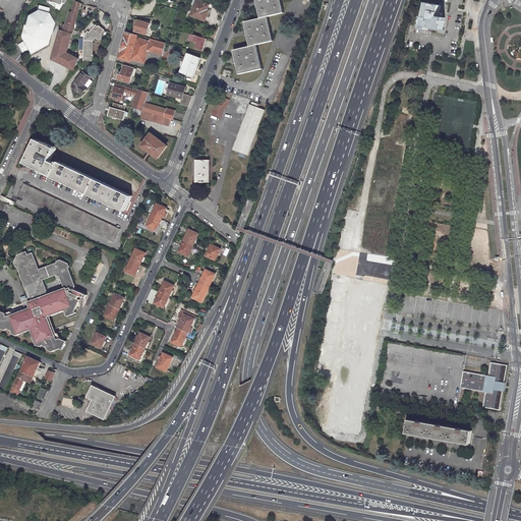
[(81,3),(75,0),(72,12),(69,11),(63,31),(73,34),(81,3)]
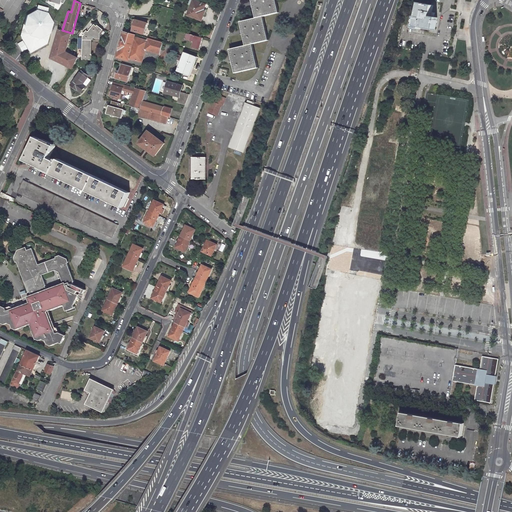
[(207,4),(196,0),(192,0),(187,16),(202,22),(207,10),(205,9),(207,4)]
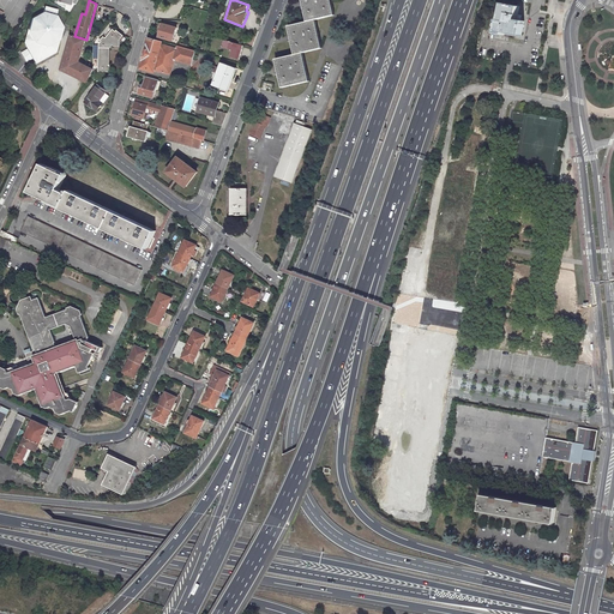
[(302,0),(307,22),(315,19),(335,16),(331,0),(302,0)]
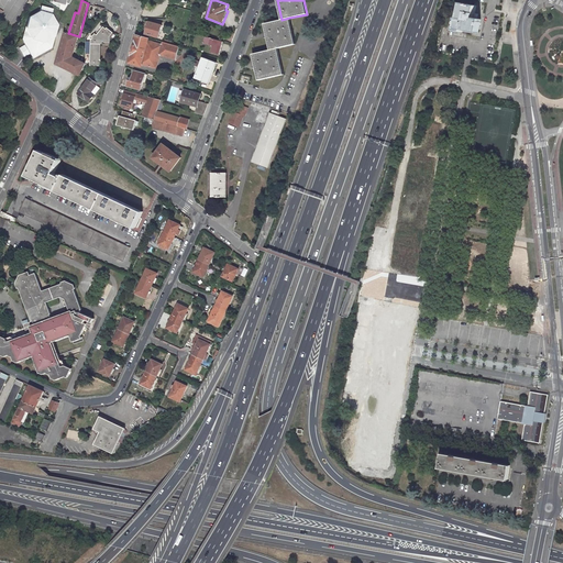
[(471,4),(461,2),(457,18),(455,18),(453,31),(462,33),(463,30),(477,32),(481,19),(476,19),(477,13),(474,13),(476,6),(474,4),(471,4)]
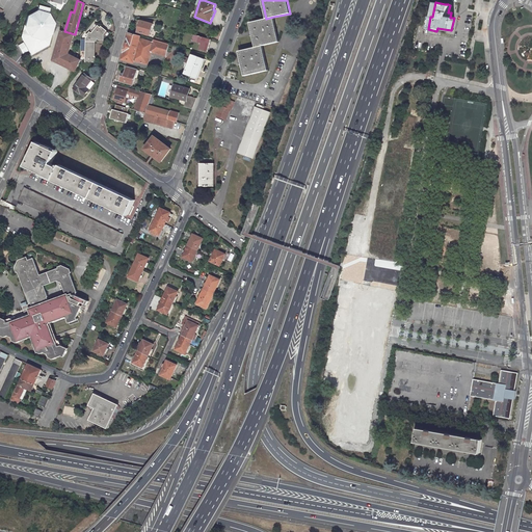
[(36,10),(25,17),(20,37),(23,43),(27,51),(30,55),(48,47),(54,25),(48,14),(50,9),(37,6),(36,10)]
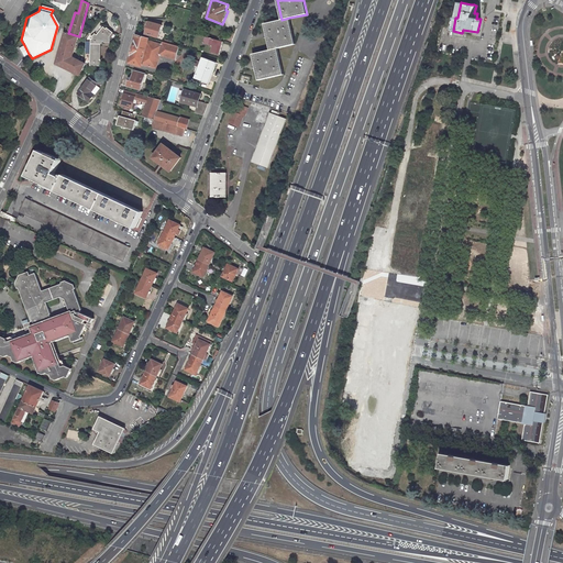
[(282,20),(264,24),(271,51),(278,48),(296,44),(289,18),(282,20)]
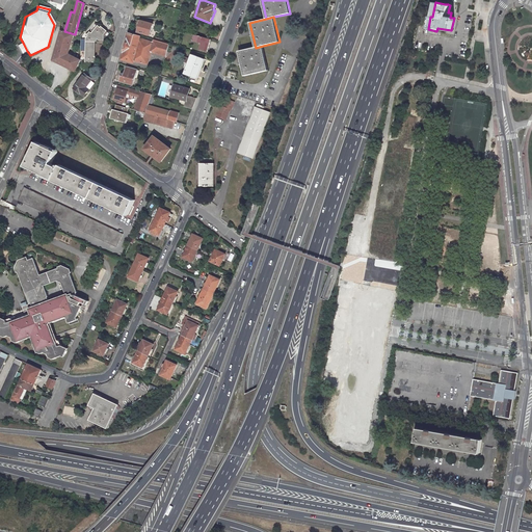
[(154,24),(141,20),(137,32),(151,36),(154,24)]
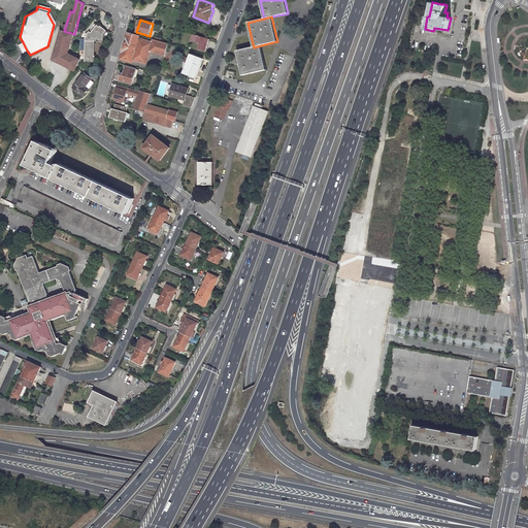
[(100,28),(97,26),(91,33),(90,32),(87,35),(88,35),(86,38),(85,61),(95,61),(96,55),(94,55),(95,41),(97,38),(99,39),(104,39),(103,34),(106,31),(101,27),(100,28)]
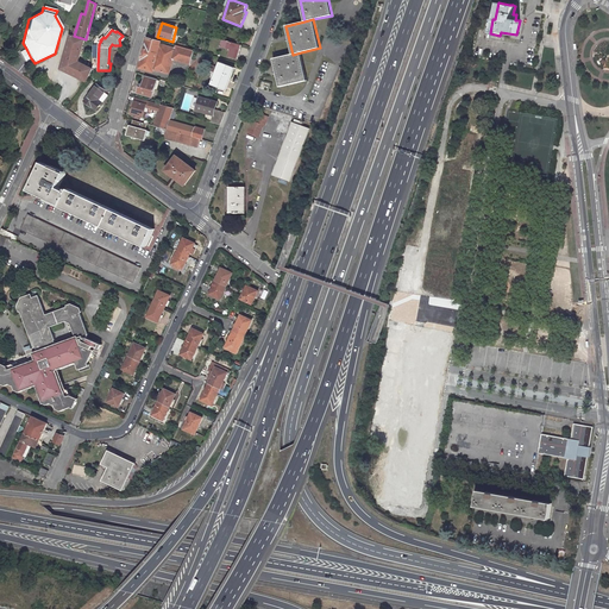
[(74,36),(70,35),(60,69),(87,82),(94,69),(80,61),(86,39),(74,36)]
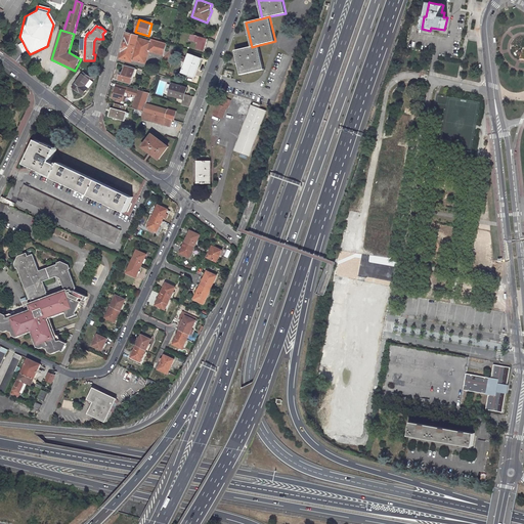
[(150,41),(139,38),(140,36),(127,32),(119,59),(133,62),(133,60),(146,64),(149,52),(164,56),(167,43),(160,41),(154,39),(151,39),(150,41)]
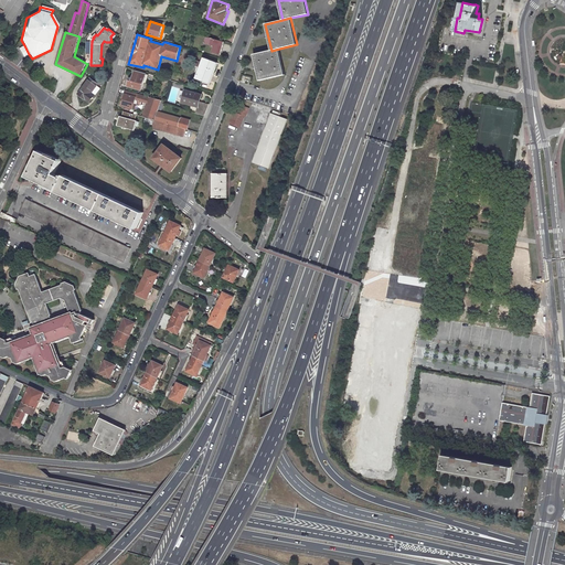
[(220,54),(224,42),(206,36),(205,43),(214,46),(212,52),(220,54)]
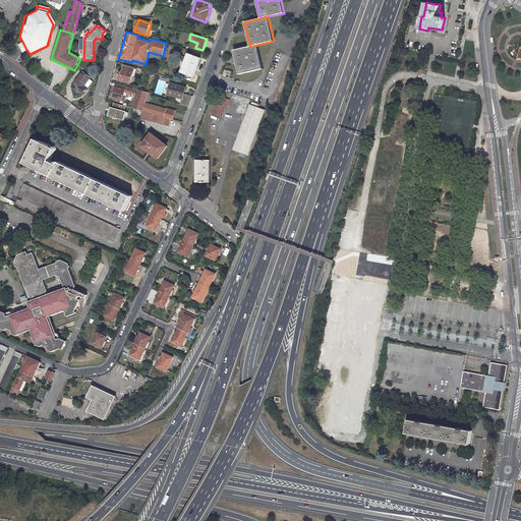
[(16,45),(20,53),(26,50),(22,42),(16,45)]
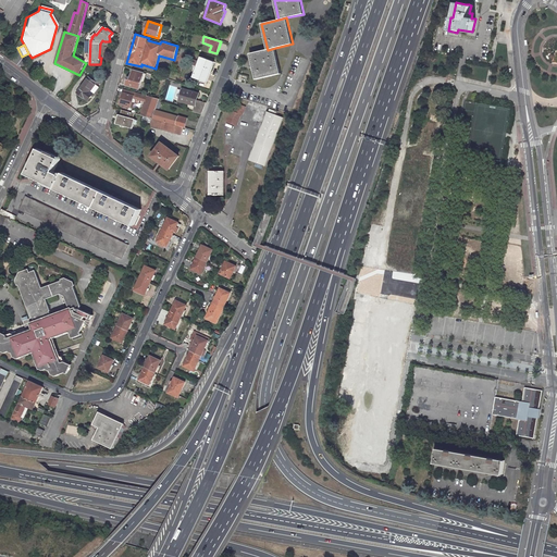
[(268,50),(249,53),(256,79),(281,74),(275,48),(268,50)]
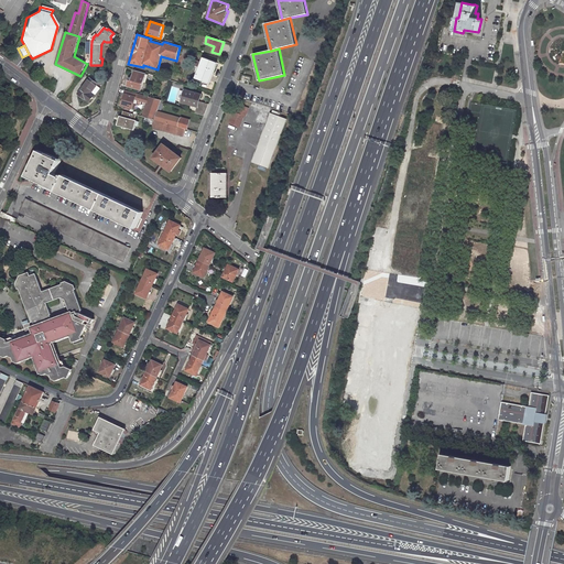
[(218,63),(204,57),(195,78),(210,84),(218,63)]
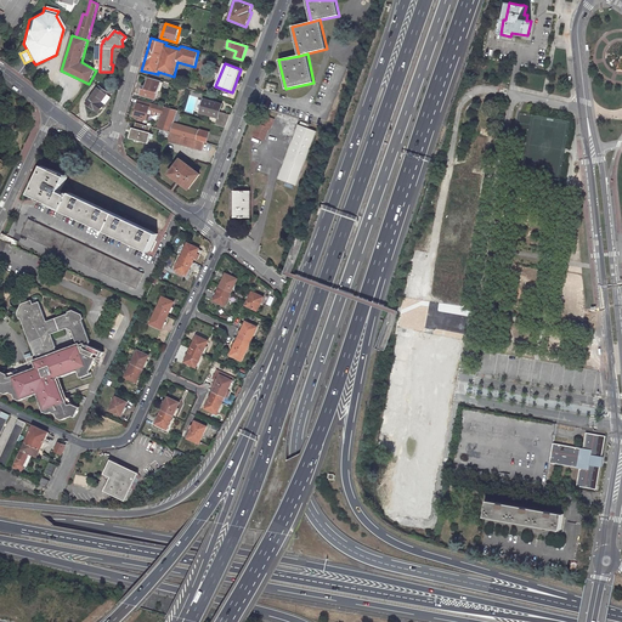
[(148,78),(145,89),(142,89),(140,96),(157,100),(162,82),(148,78)]
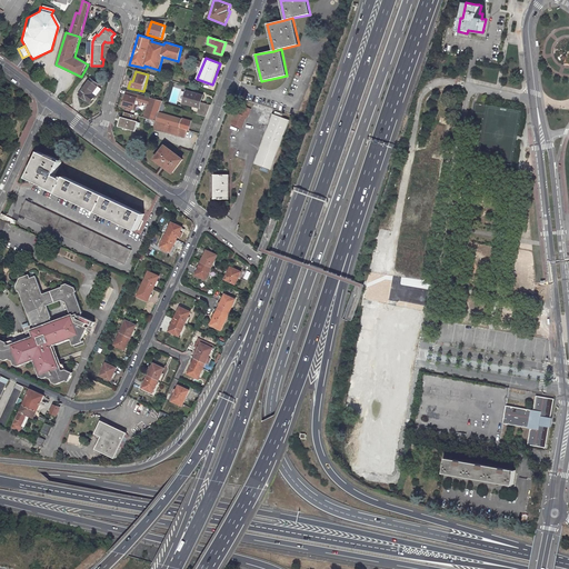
[(100,85),(91,78),(78,95),(90,103),(97,96),(93,93),(100,85)]
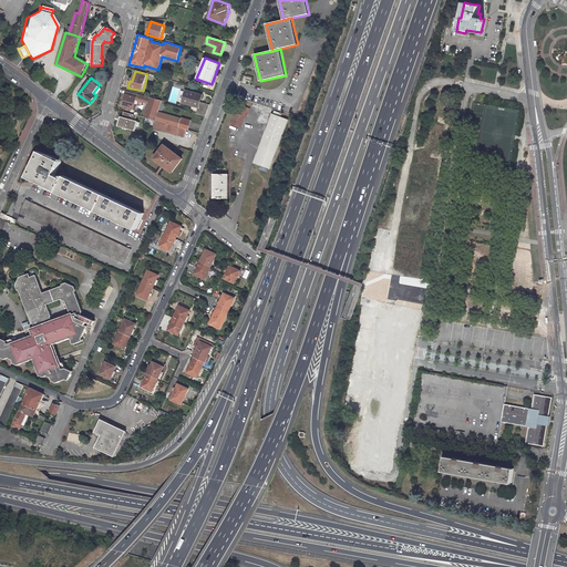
[(182,103),(198,107),(196,113),(205,116),(209,104),(202,102),(204,94),(185,90),(182,103)]
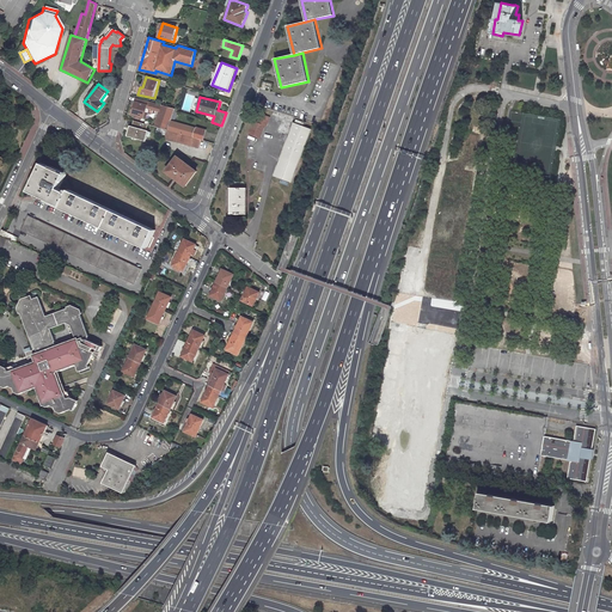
[(136,98),(130,115),(145,118),(147,109),(159,112),(161,105),(136,98)]
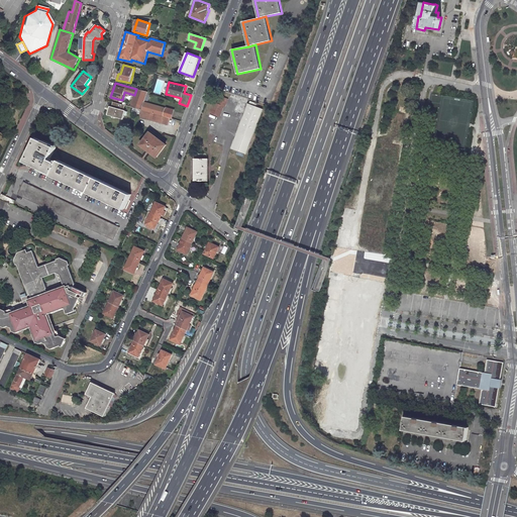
[(147,92),(136,89),(134,95),(130,106),(142,110),(144,101),(147,92)]
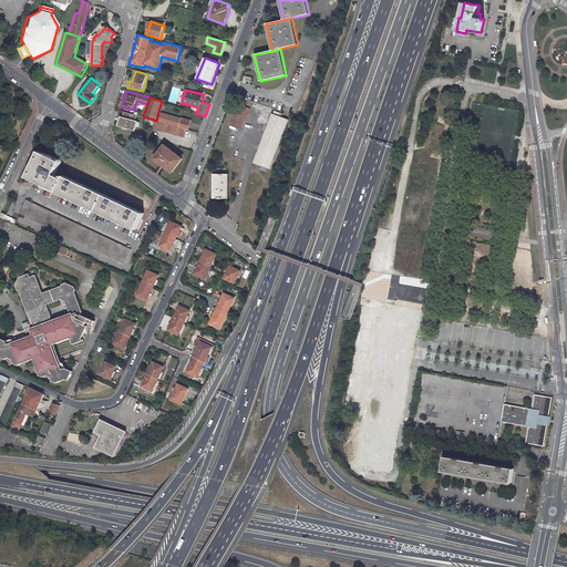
[(246,116),(246,117),(247,117),(250,109),(241,105),(238,113),(246,116)]
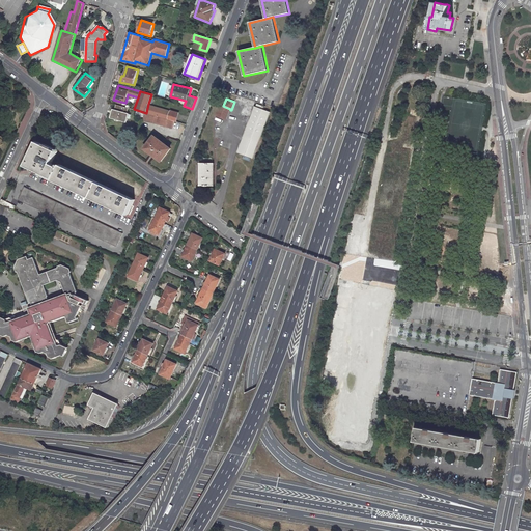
[(170,110),(148,104),(146,113),(168,119),(171,110),(170,110)]
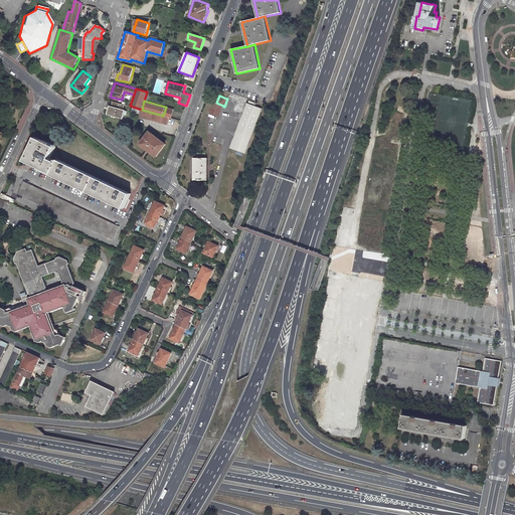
[(125,105),(113,102),(112,106),(110,106),(107,115),(123,120),(124,115),(126,116),(128,112),(126,111),(126,110),(124,110),(125,105)]
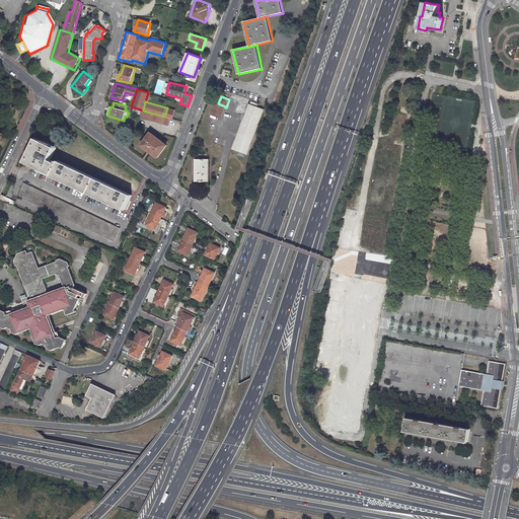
[(214,102),(210,114),(221,118),(225,107),(225,106),(218,103),(214,102)]
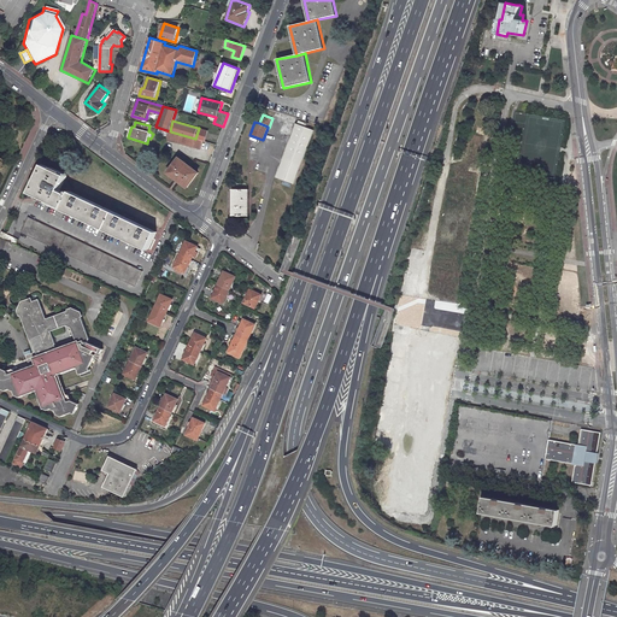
[(315,130),(295,123),(276,177),(294,184),(315,130)]
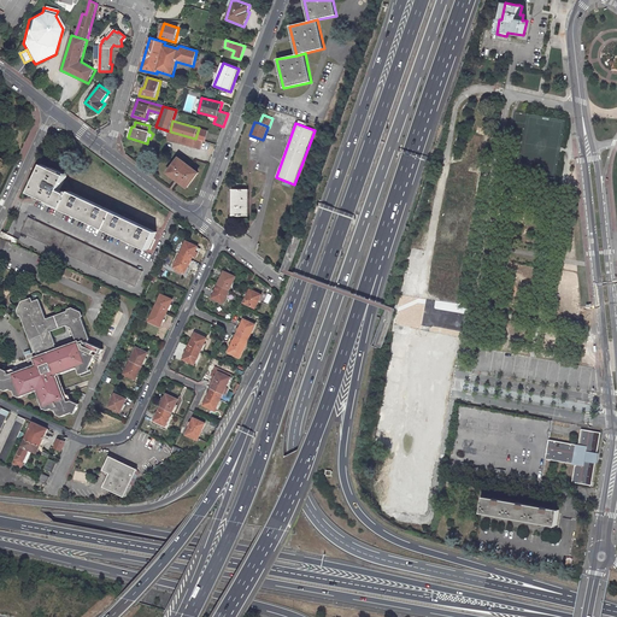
[(199,128),(195,139),(204,141),(206,141),(209,130),(199,128)]
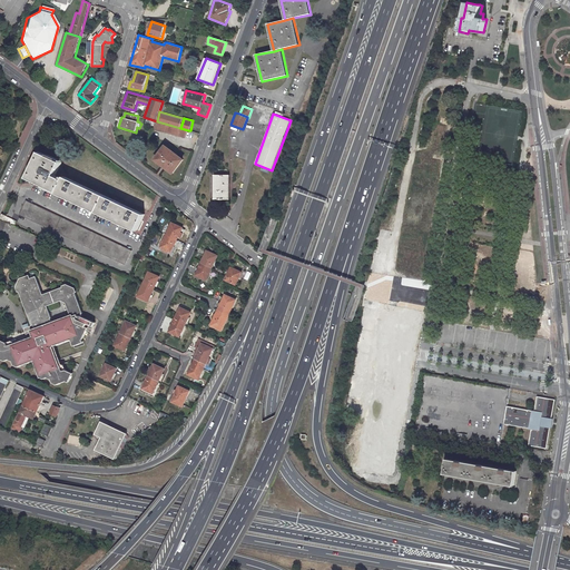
[(180,128),(157,121),(154,129),(186,138),(188,130),(180,128)]
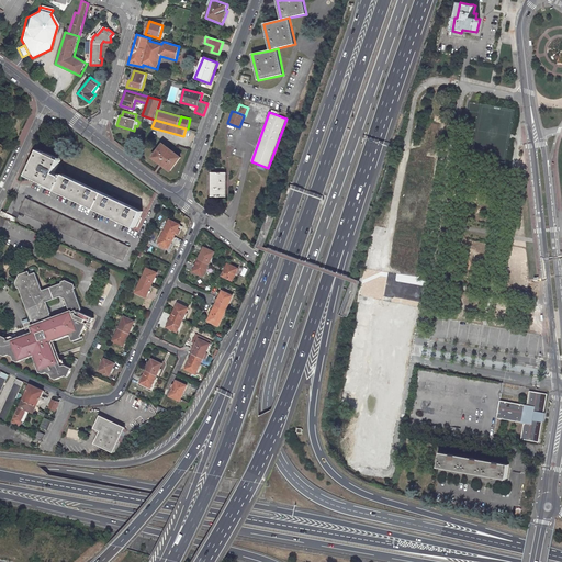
[(179,155),(161,142),(153,154),(169,168),(179,155)]
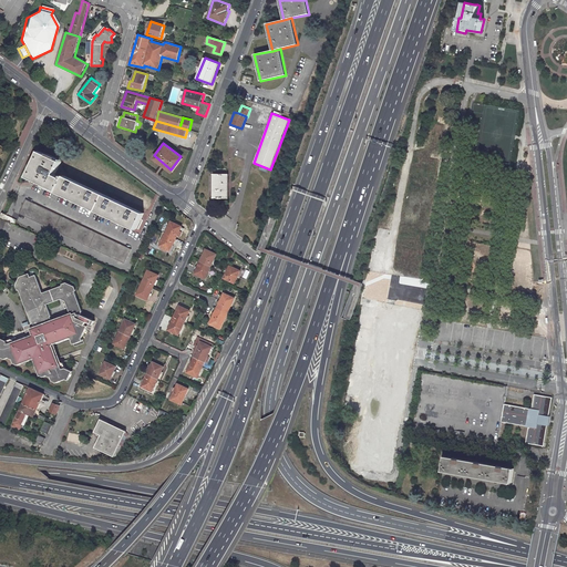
[(50,156),(39,151),(27,175),(135,228),(142,214),(62,175),(61,177),(53,174),(60,161),(52,157),(52,155),(50,155),(50,156)]
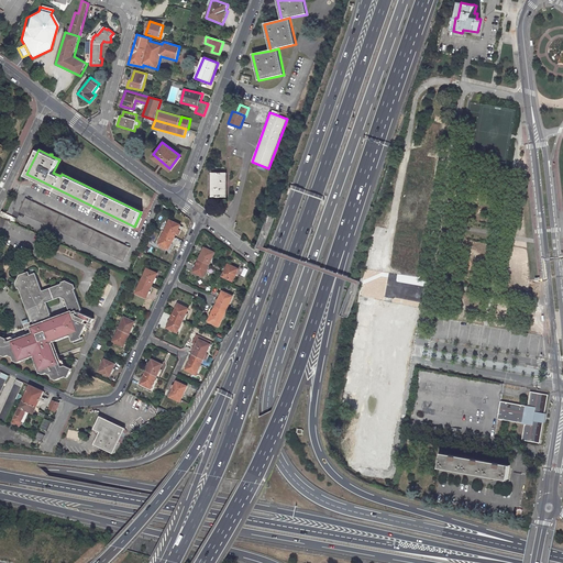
[(228,173),(211,173),(211,197),(228,197),(228,173)]
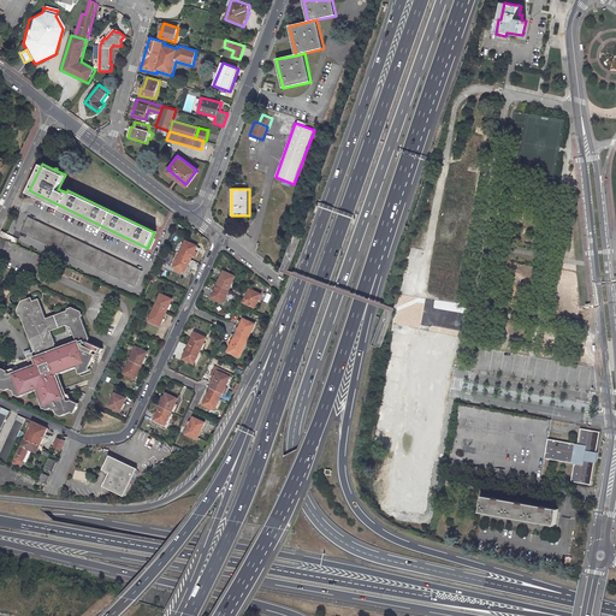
[(141,271),(27,215),(19,231),(132,286),(141,271)]
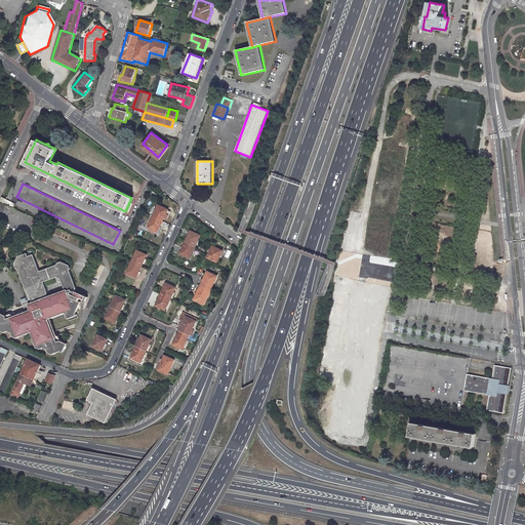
[(161,220),(166,210),(156,206),(153,212),(154,212),(152,216),(159,220),(161,220)]
